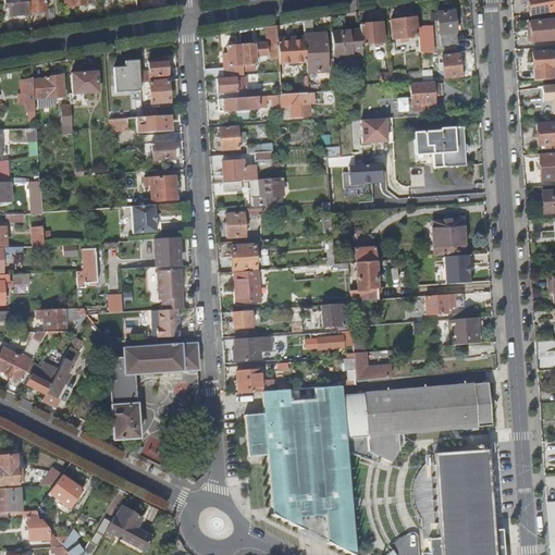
[(29,13),(28,0),(7,0),(7,2),(9,2),(10,14),(29,13)]
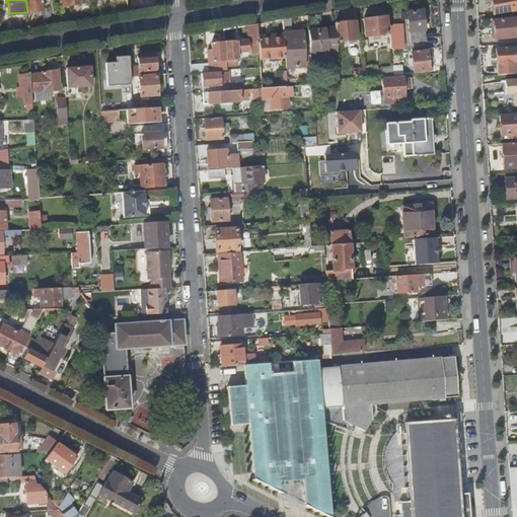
[(45,9),(45,7),(44,0),(27,0),(28,10),(45,9)]
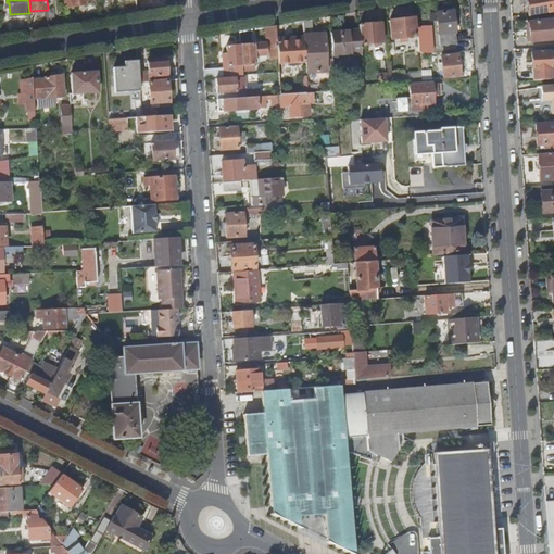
[(550,8),(548,0),(528,0),(530,11),(550,8)]
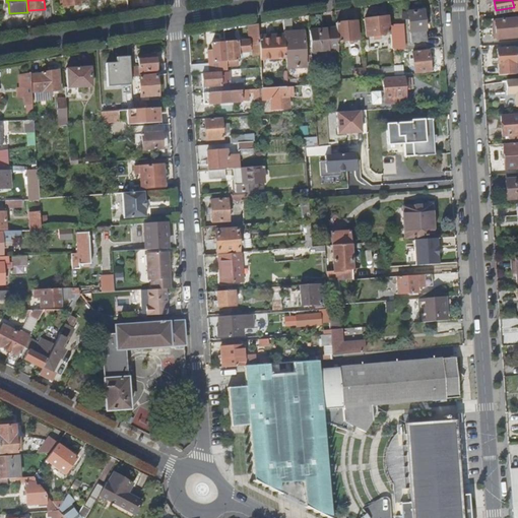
[(429,42),(427,9),(410,10),(413,43),(429,42)]
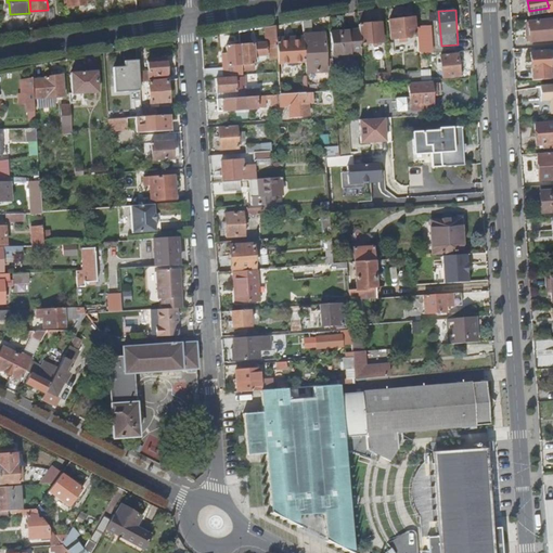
[(414,16),(391,17),(393,35),(415,35),(414,16)]
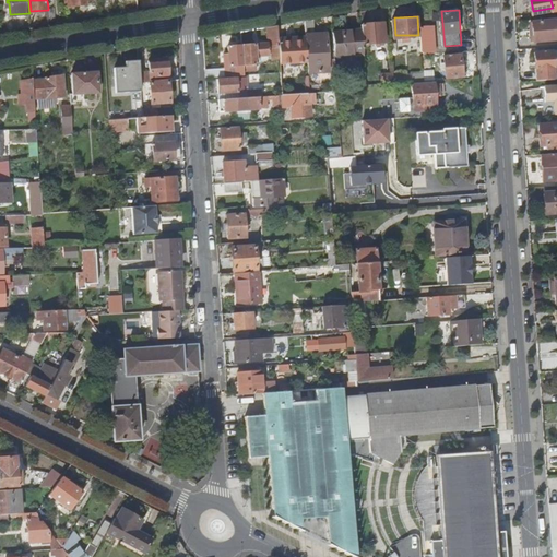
[(556,39),(554,19),(533,20),(534,42),(556,39)]
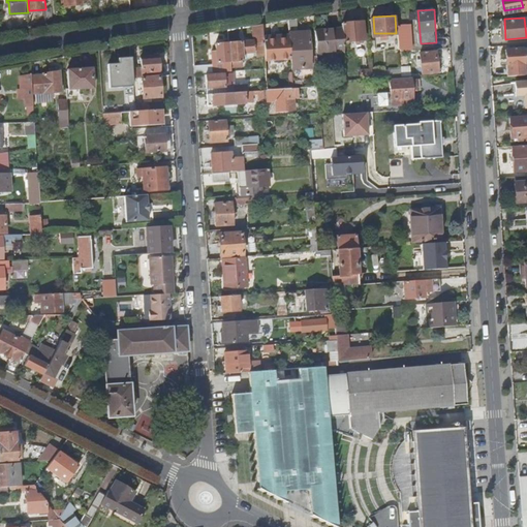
[(265,37),(265,23),(253,25),(254,38),(258,38),(259,57),(267,56),(266,40),(265,37)]
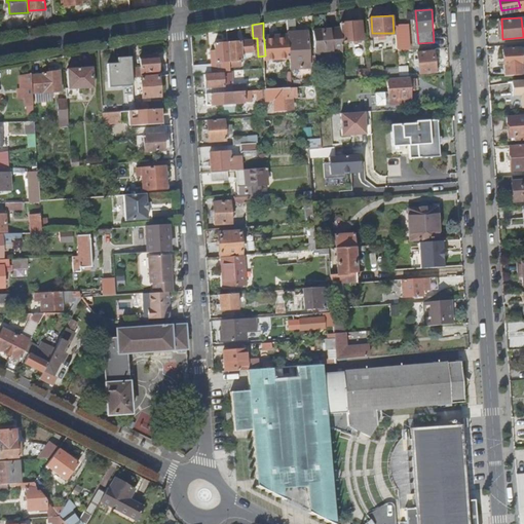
[(341,24),(341,28),(342,42),(362,41),(362,23),(341,24)]
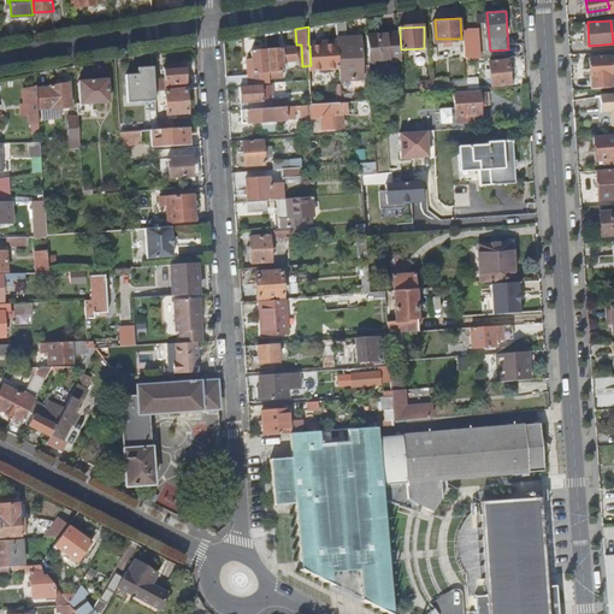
[(401,59),(401,49),(400,33),(369,34),(370,60),(401,59)]
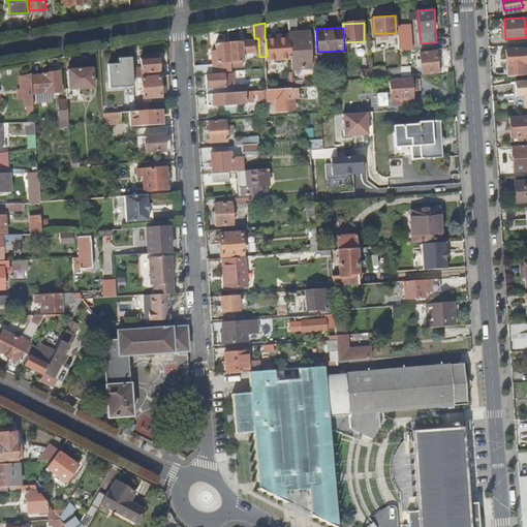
[(310,30),(290,31),(290,35),(290,39),(292,60),(292,70),(313,67),(310,30)]
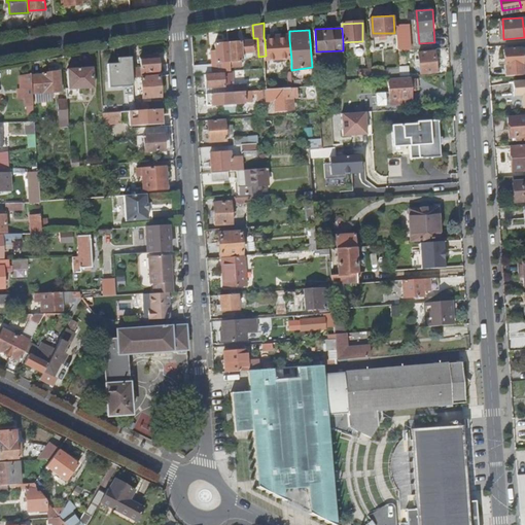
[(399,36),(400,48),(412,47),(411,35),(399,36)]
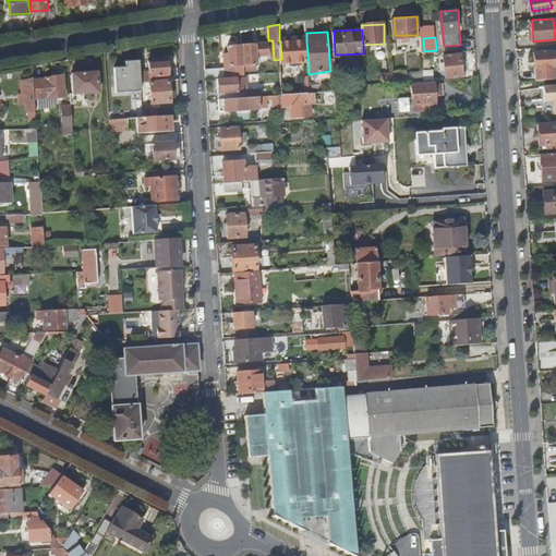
[(306,41),(280,43),(281,59),(281,64),(309,63),(306,41)]
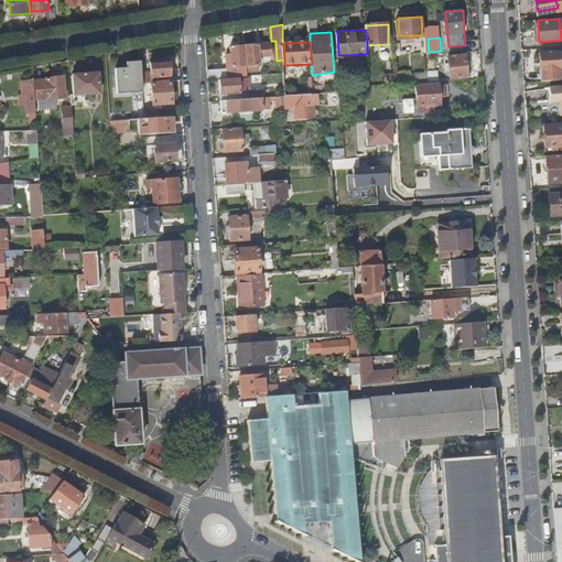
[(245,44),(247,72),(258,71),(258,64),(260,64),(260,62),(262,62),(262,55),(272,55),(271,43),(245,44)]
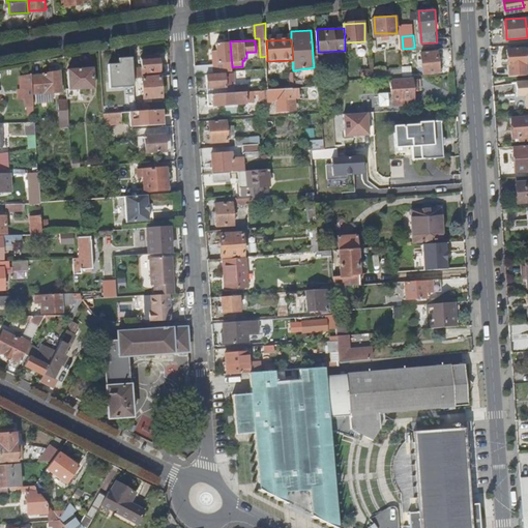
[(232,70),(232,67),(230,41),(217,42),(218,50),(213,50),(214,63),(196,64),(197,74),(215,71),(228,71),(232,70)]
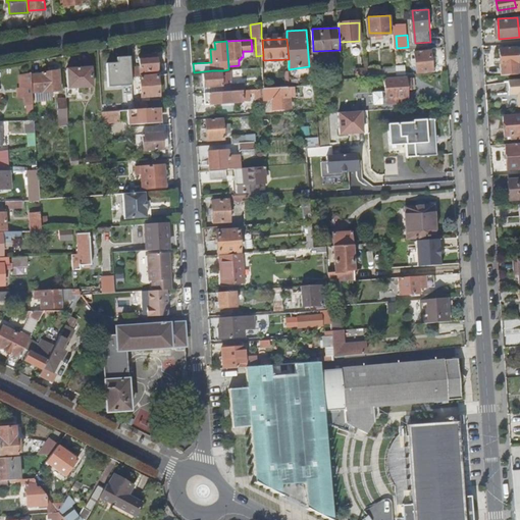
[(517,45),(500,46),(501,62),(518,61),(517,45)]
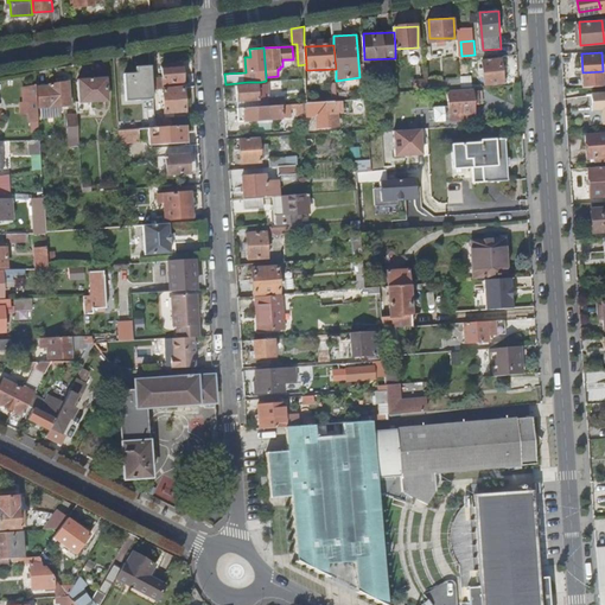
[(483,62),(485,84),(503,83),(502,59),(483,62)]
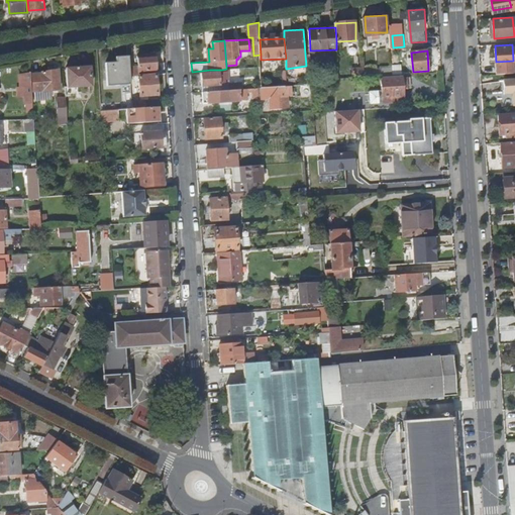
[(139,70),(156,70),(155,54),(138,55),(139,70)]
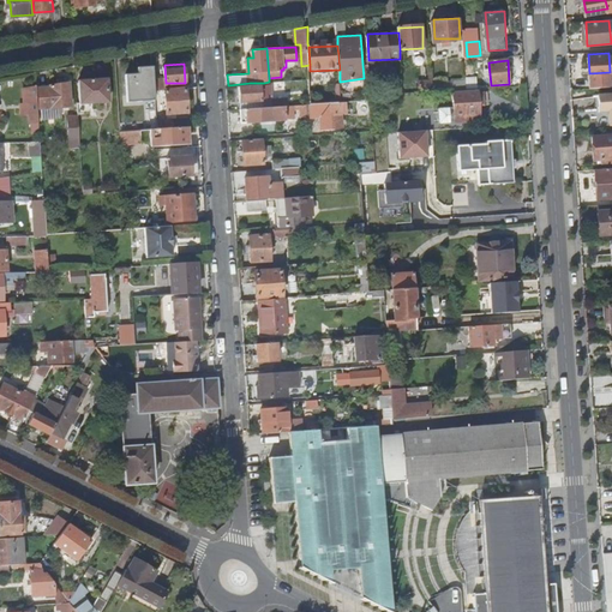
[(142,90),(142,82),(142,77),(130,77),(130,72),(130,69),(119,69),(120,97),(118,97),(119,112),(126,112),(126,96),(143,95),(142,90)]
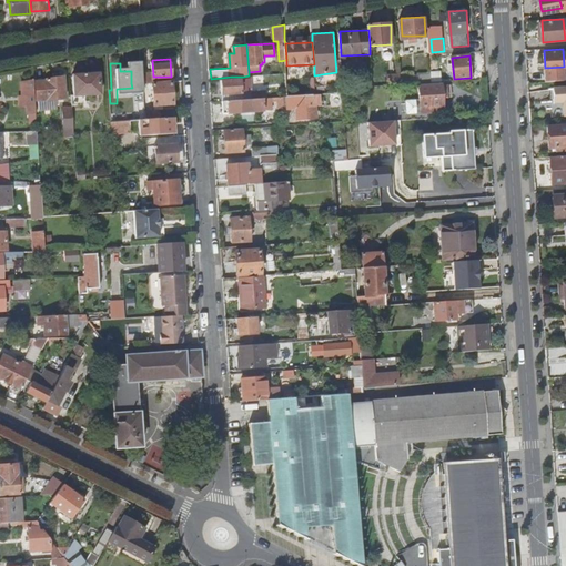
[(86,74),(76,74),(77,94),(101,92),(100,74),(86,76),(86,74)]
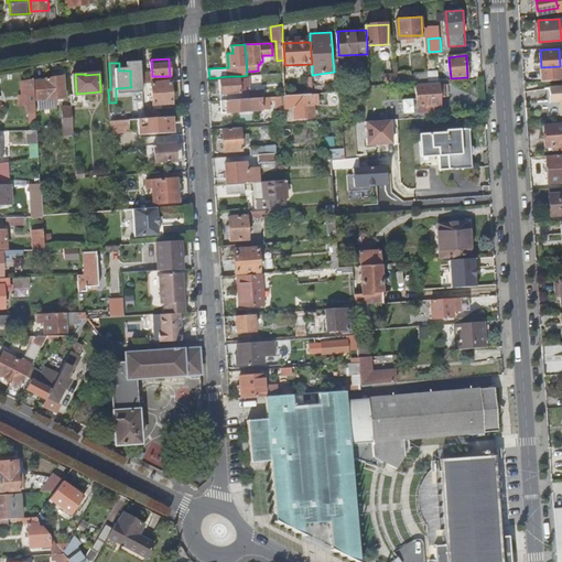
[(39,97),(56,96),(66,96),(65,75),(46,76),(46,78),(38,78),(39,97)]
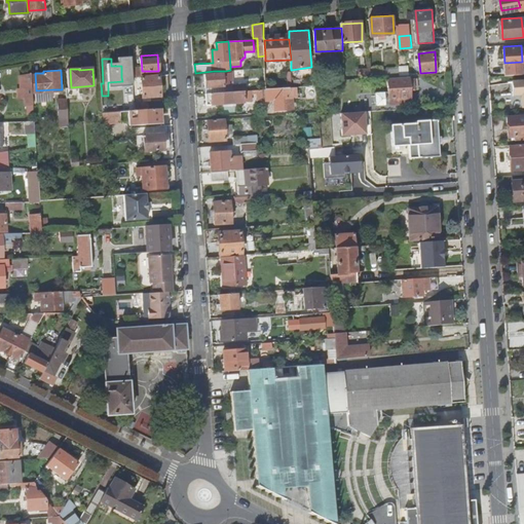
[(28,102),(35,102),(33,74),(23,75),(24,94),(28,94),(28,100),(28,102)]
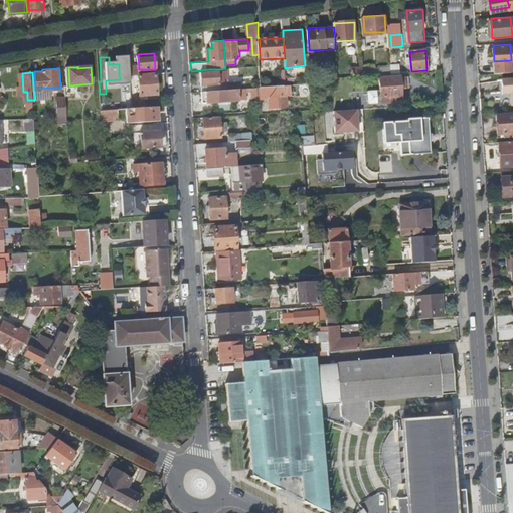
[(155,72),(139,73),(138,73),(139,94),(156,93),(155,72)]
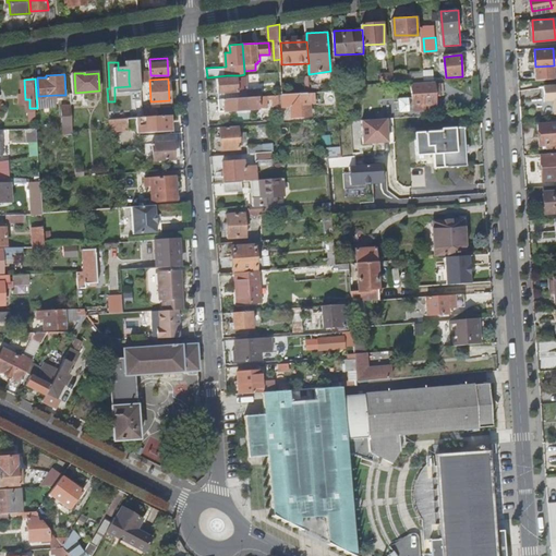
[(218,99),(239,98),(239,92),(243,92),(243,87),(246,87),(246,79),(217,80),(218,99)]
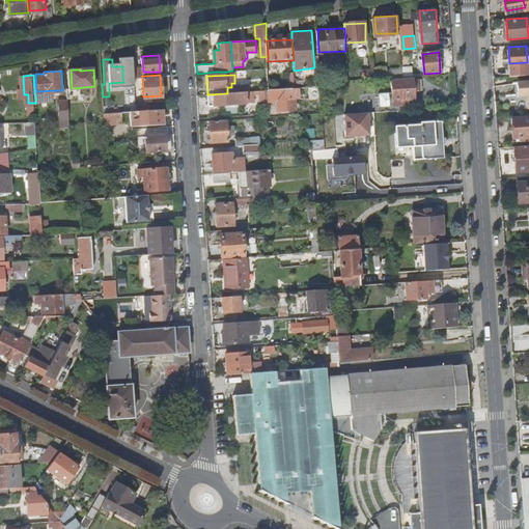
[(408,103),(408,105),(414,105),(413,100),(420,99),(420,91),(428,90),(428,79),(420,80),(398,81),(399,103),(400,103),(408,103)]
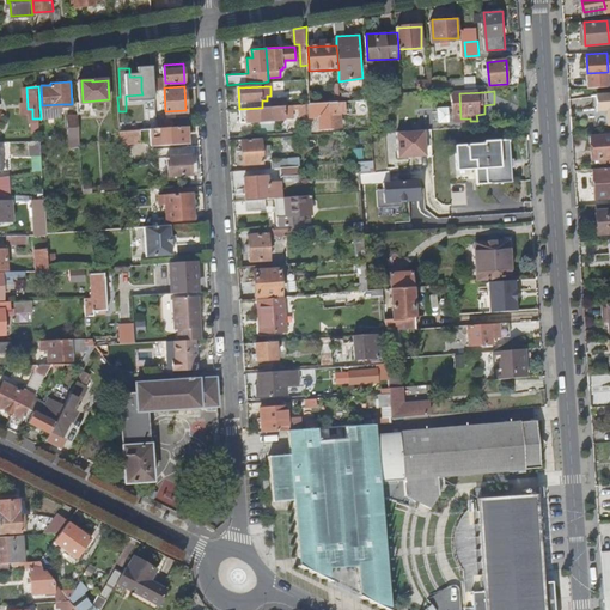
[(609,91),(597,93),(597,108),(609,107),(609,91)]
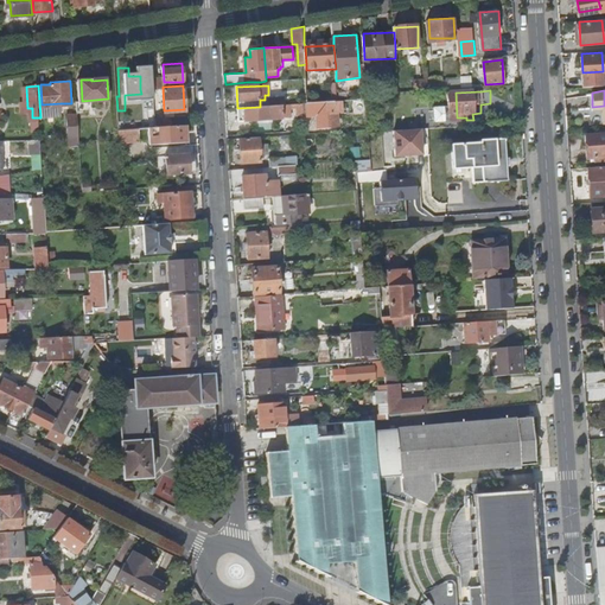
[(268,106),(285,104),(284,96),(268,97),(268,106)]
